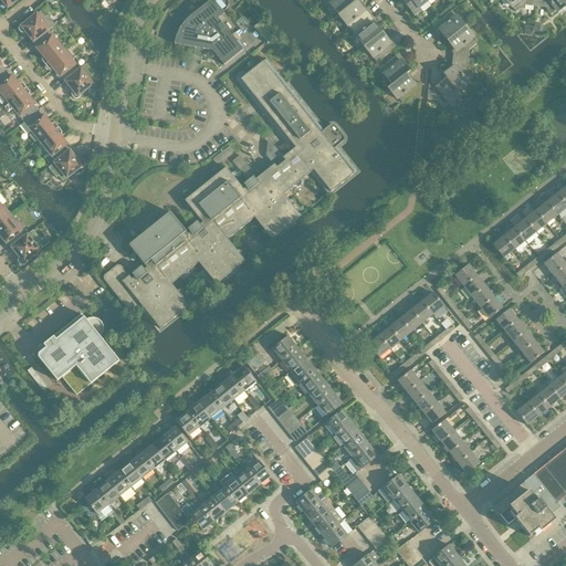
[(175,41),(174,44),(211,52),(223,66),(243,51),(218,20),(224,14),(222,12),(226,10),(227,9),(227,8),(228,8),(228,7),(228,6),(228,4),(228,3),(228,2),(227,1),(227,0),(226,0),(215,0),(213,1),(212,0),(210,0),(190,17),(187,20),(185,22),(182,25),(179,29),(178,33),(176,37),(175,41)]
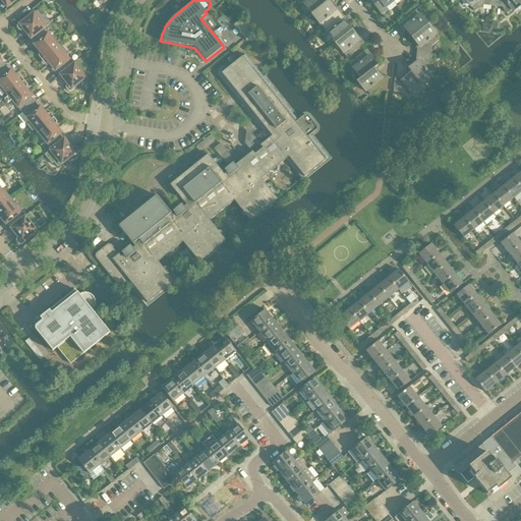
[(299,0),(311,14),(328,1),(326,0),(299,0)]
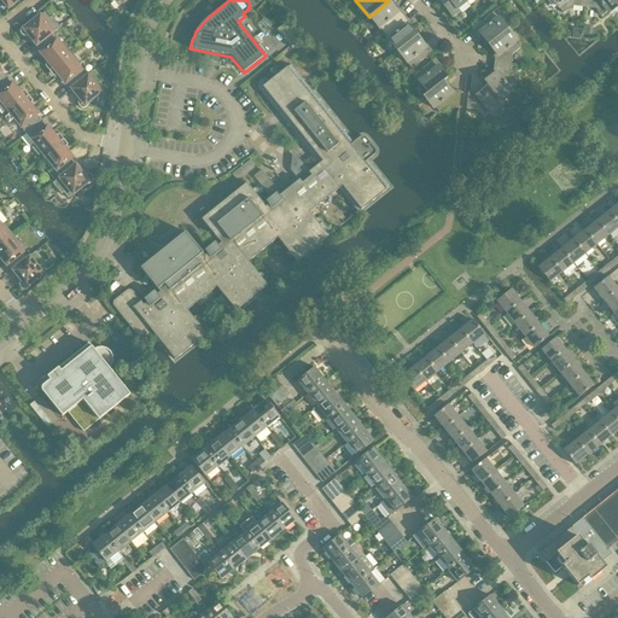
[(466,3),(464,0),(437,0),(455,21),(453,17),(459,12),(458,10),(466,3)]
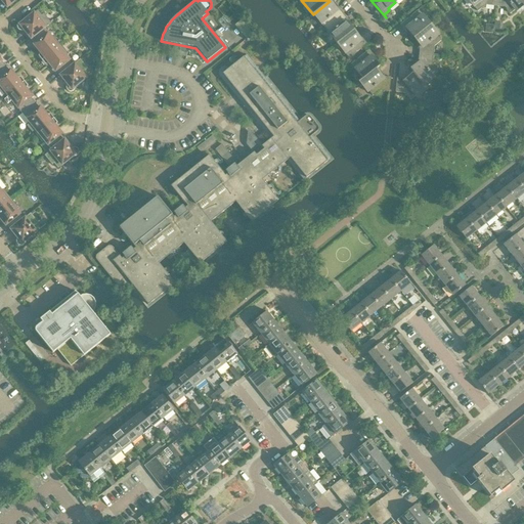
[(468,0),(477,12),(485,5),(495,6),(495,0),(468,0)]
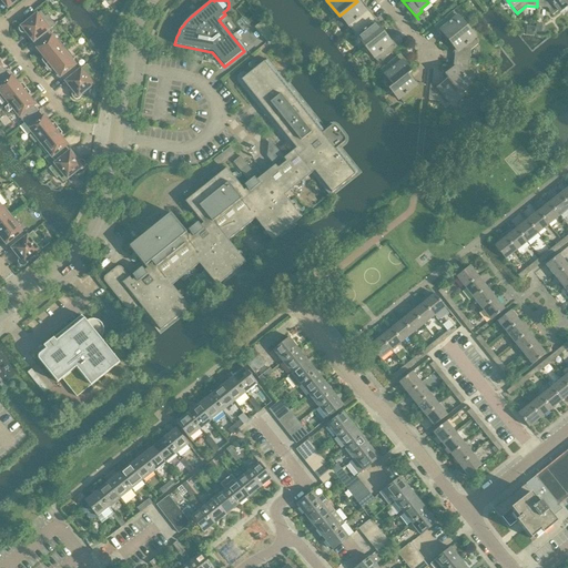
[(537,0),(537,7),(547,8),(553,16),(558,11),(559,12),(567,4),(567,1),(567,0),(537,0)]
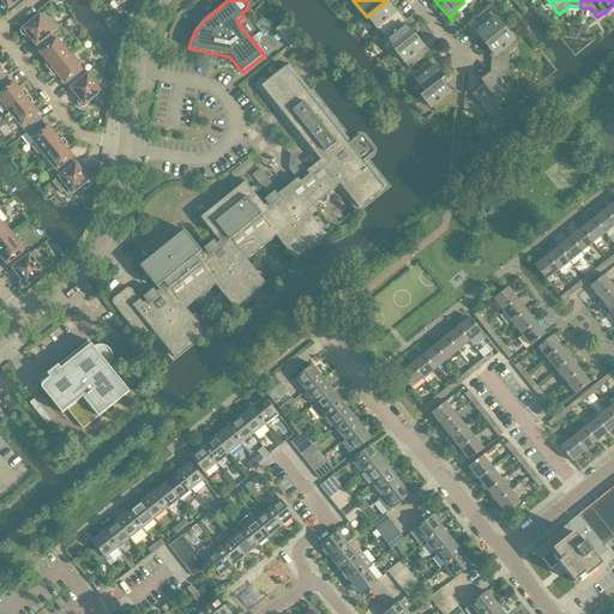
[(367,17),(380,34),(402,17),(395,8),(393,11),(386,1),(367,17)]
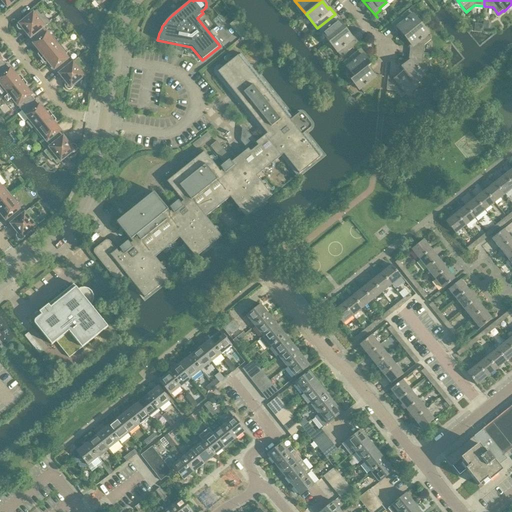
[(23,30),(30,38),(49,22),(42,13),(40,15),(36,10),(22,22),(21,22),(20,22),(19,22),(18,22),(18,23),(17,23),(16,24),(16,25),(16,26),(16,27),(17,28),(17,29),(18,30),(19,30),(20,31),(21,31),(22,31),(23,30)]
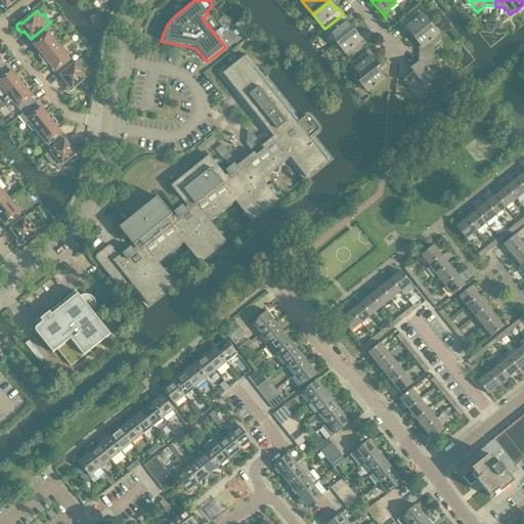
[(408,31),(413,38),(430,26),(418,10),(400,25),(406,33),(408,31)]
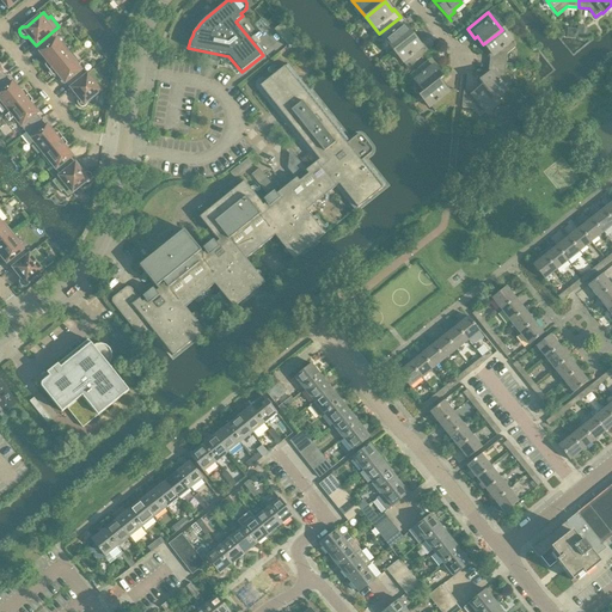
[(379,34),(393,51),(412,36),(405,28),(408,25),(401,17),(379,34)]
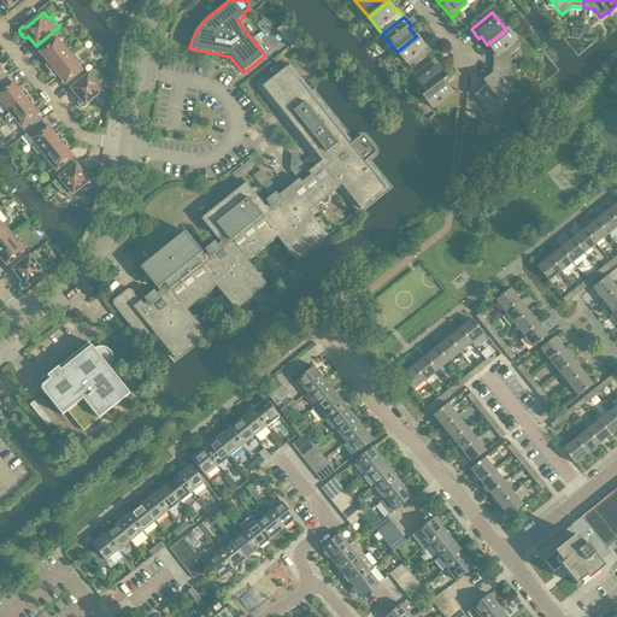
[(263,19),(256,25),(264,35),(271,29),(263,19)]
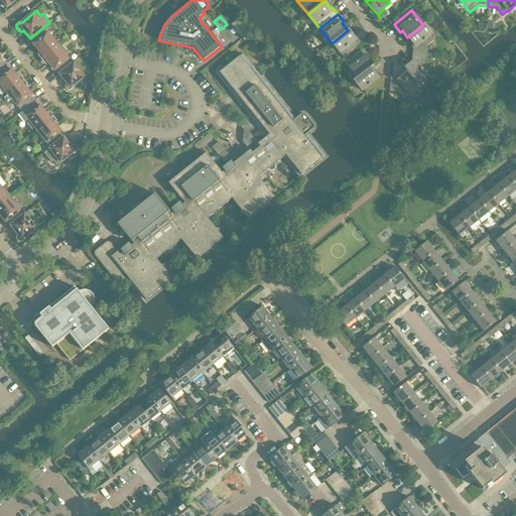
[(238,20),(231,25),(242,38),(248,32),(238,20)]
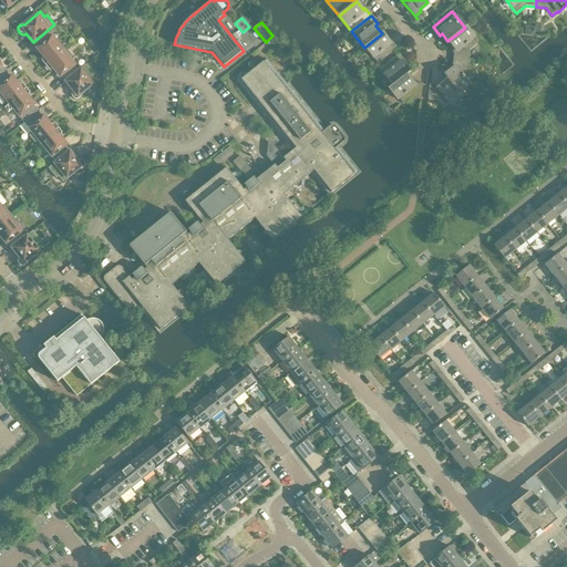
[(41,61),(44,65),(65,49),(58,39),(55,41),(48,31),(55,26),(54,24),(33,42),(38,48),(37,49),(43,58),(42,59),(41,61)]
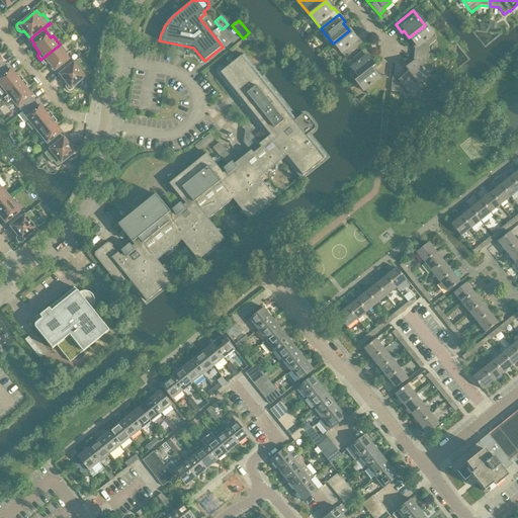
[(415,49),(414,54),(428,56),(429,47),(436,40),(432,35),(433,34),(425,25),(409,37),(415,46),(413,47),(415,49)]
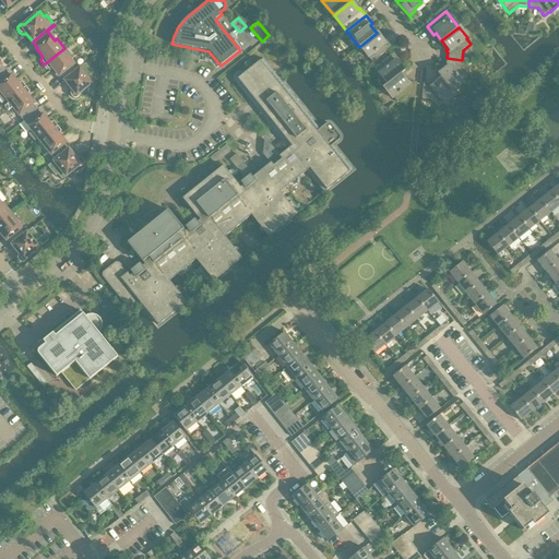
[(377,33),(359,47),(372,62),(391,47),(384,39),(383,40),(377,33)]
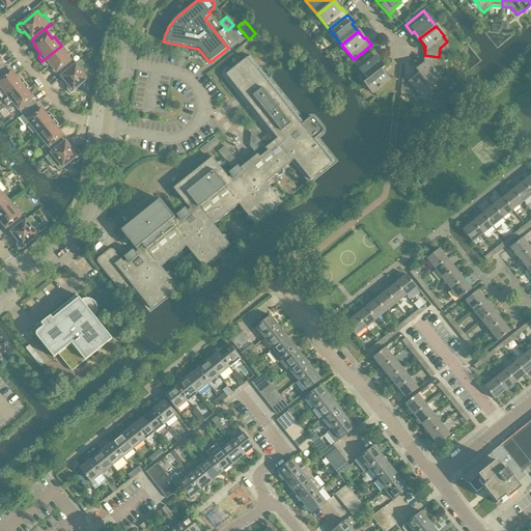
[(57,72),(61,77),(81,61),(81,60),(74,66),(66,57),(68,56),(61,46),(42,61),(46,66),(48,65),(49,64),(56,73),(57,72)]
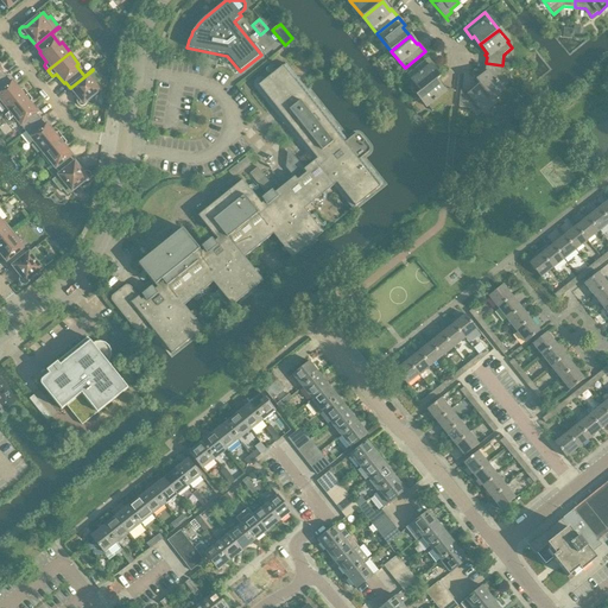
[(417,95),(439,77),(432,69),(435,67),(428,58),(407,75),(420,92),(417,95)]
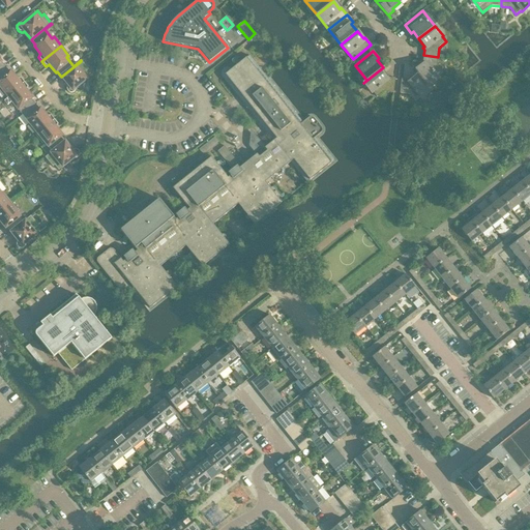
[(422,64),(415,70),(432,91),(432,90),(429,87),(438,79),(437,78),(442,74),(437,66),(438,57),(423,55),(422,61),(421,62),(422,64)]
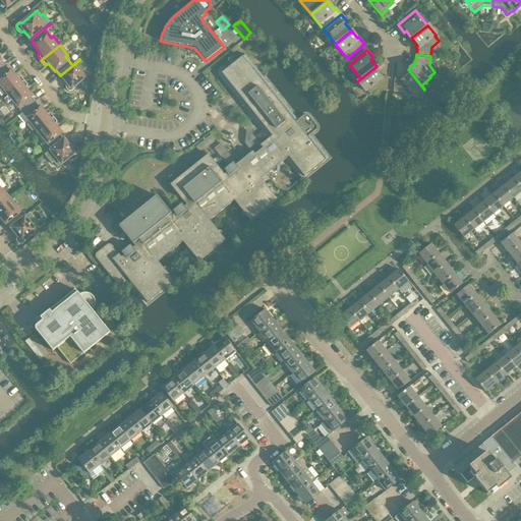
[(95,256),(95,257),(96,257),(96,258),(97,259),(117,285),(118,286),(119,287),(120,287),(121,287),(122,286),(127,282),(124,280),(126,278),(130,283),(133,287),(147,303),(166,289),(174,282),(158,263),(182,242),(198,263),(206,256),(218,247),(225,241),(209,221),(234,201),(250,221),(259,214),(268,207),(277,199),(261,180),(285,160),(301,180),(309,173),(328,159),(309,135),(315,131),(315,130),(316,130),(316,129),(316,128),(316,127),(316,126),(315,125),(309,117),(308,117),(308,116),(307,116),(307,115),(306,115),(305,115),(304,115),(303,116),(297,120),(262,75),(258,72),(245,55),(236,62),(228,68),(227,68),(226,67),(225,67),(224,66),(223,66),(222,67),(221,67),(220,67),(220,68),(219,68),(219,69),(218,69),(218,70),(218,71),(217,72),(217,73),(218,74),(218,75),(219,76),(232,94),(235,92),(241,100),(238,102),(269,138),(261,146),(254,136),(253,141),(252,141),(251,141),(250,142),(249,143),(249,145),(249,146),(249,147),(250,147),(250,148),(251,148),(251,149),(252,149),(252,152),(251,153),(235,166),(233,163),(223,170),(226,173),(224,175),(208,155),(201,159),(195,165),(181,176),(171,184),(170,185),(185,206),(184,207),(181,204),(172,212),(174,215),(172,216),(157,196),(156,196),(123,222),(120,225),(118,227),(134,246),(132,248),(129,245),(121,252),(123,255),(121,257),(117,252),(112,246),(112,245),(111,245),(110,245),(109,244),(108,244),(108,245),(107,245),(106,245),(106,246),(97,253),(96,254),(96,255),(95,256)]
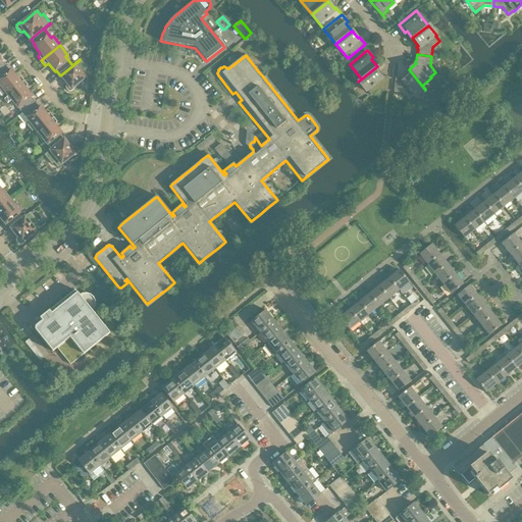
[(80,60),(60,75),(67,85),(66,85),(66,86),(65,87),(65,88),(65,89),(66,89),(66,90),(67,91),(67,92),(69,92),(70,92),(71,92),(72,92),(73,91),(74,90),(74,89),(74,88),(74,87),(90,75),(86,70),(88,69),(80,60)]
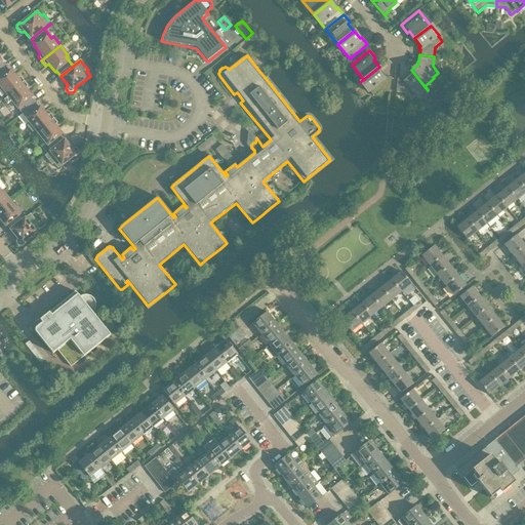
[(0,90),(5,97),(24,82),(21,77),(18,78),(17,79),(10,71),(9,72),(5,67),(0,70),(0,90)]
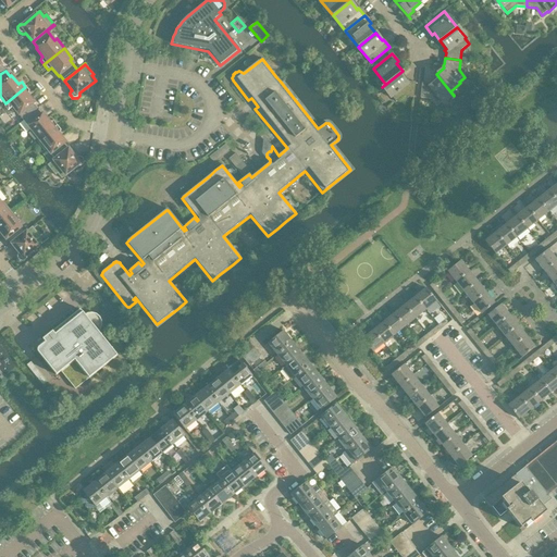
[(403,71),(382,87),(391,98),(392,97),(396,102),(404,97),(413,98),(416,83),(409,82),(407,79),(405,82),(399,74),(403,71)]
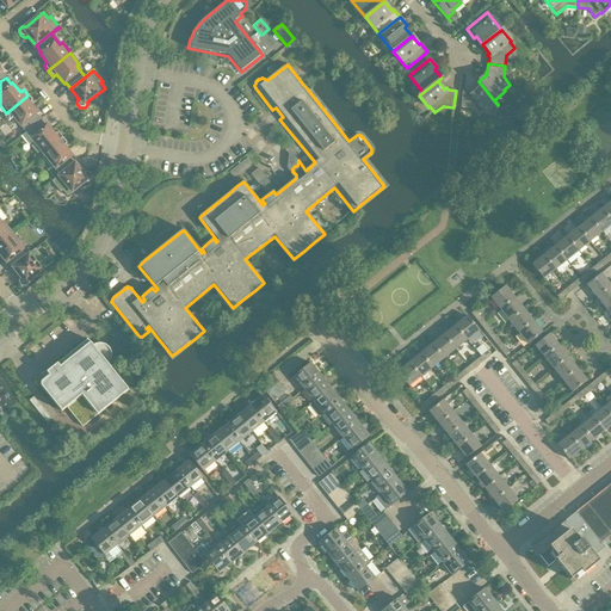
[(498,105),(479,81),(482,86),(474,93),(471,91),(470,92),(463,91),(461,107),(473,109),(479,117),(485,112),(486,113),(498,105)]
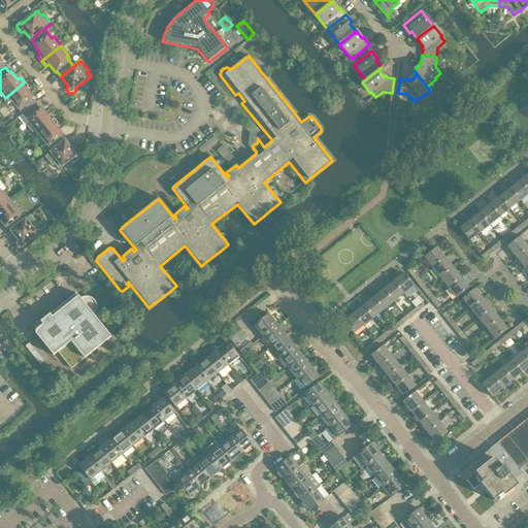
[(14,105),(22,114),(35,104),(31,99),(32,98),(26,90),(27,89),(28,87),(24,83),(5,98),(12,107),(14,105)]
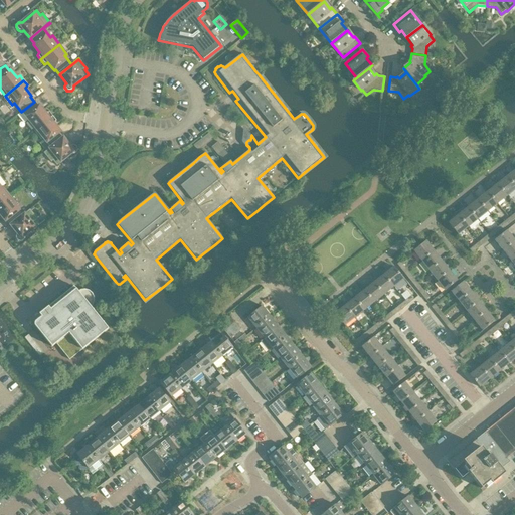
[(27,122),(34,132),(53,117),(49,112),(47,113),(46,114),(39,106),(38,107),(34,102),(21,112),(29,121),(27,122)]
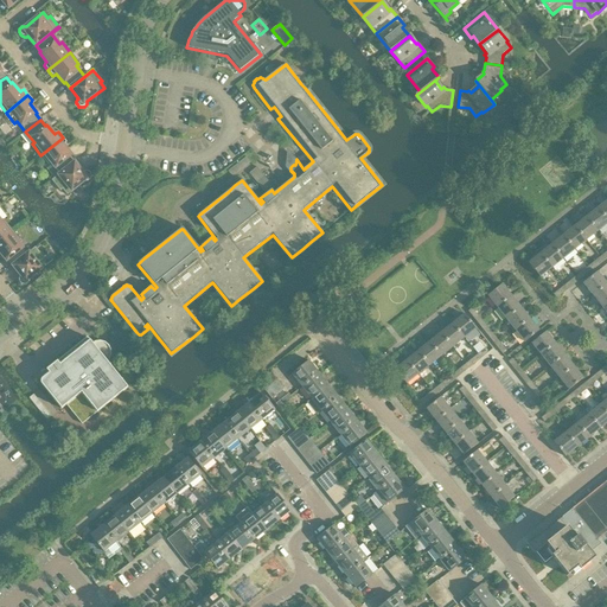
[(51,180),(52,181),(75,163),(70,157),(71,155),(64,146),(65,145),(66,142),(63,138),(40,155),(49,166),(51,164),(59,174),(51,180)]
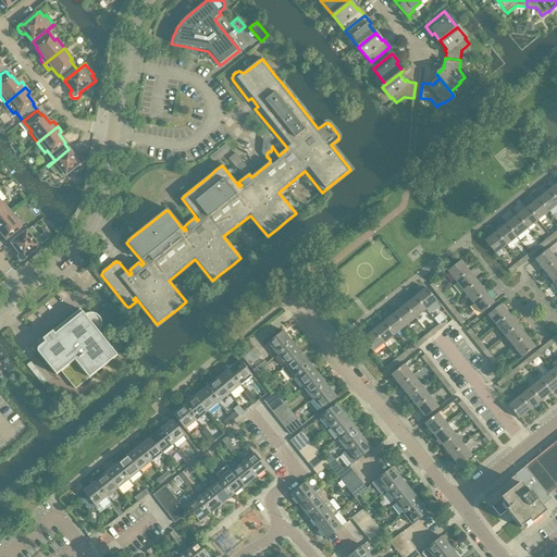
[(69,149),(48,166),(56,176),(58,174),(61,180),(77,166),(78,166),(79,166),(81,166),(82,166),(83,165),(83,164),(84,163),(84,162),(84,161),(83,161),(83,160),(82,159),(81,158),(79,158),(78,157),(77,158),(76,158),(69,149)]
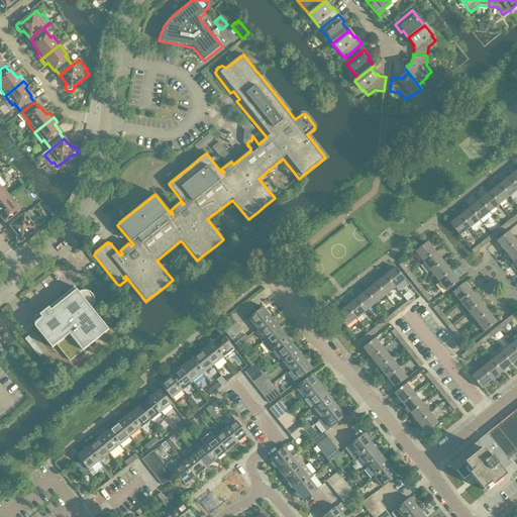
[(0,205),(10,197),(3,188),(1,189),(0,187),(0,176),(1,175),(0,175),(0,205)]
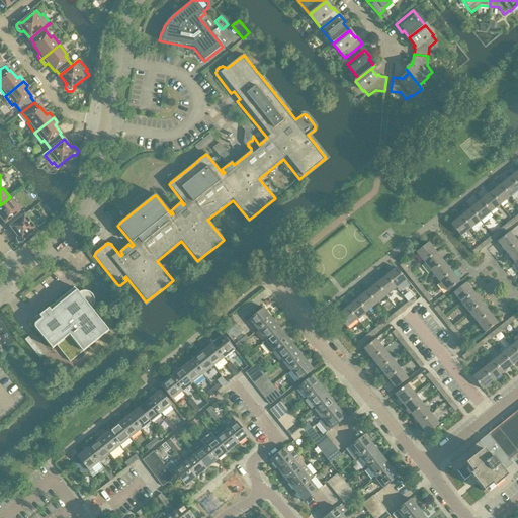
[(517,187),(510,178),(501,186),(510,198),(517,191),(517,187)]
